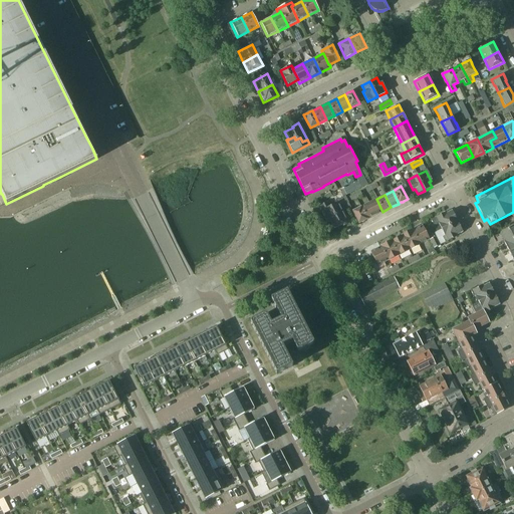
[(327,202),(319,206),(328,223),(329,222),(336,219),(334,215),(338,214),(336,210),(341,207),(340,207),(344,205),(346,211),(350,209),(344,196),(342,197),(337,200),(338,202),(329,207),(327,202)]
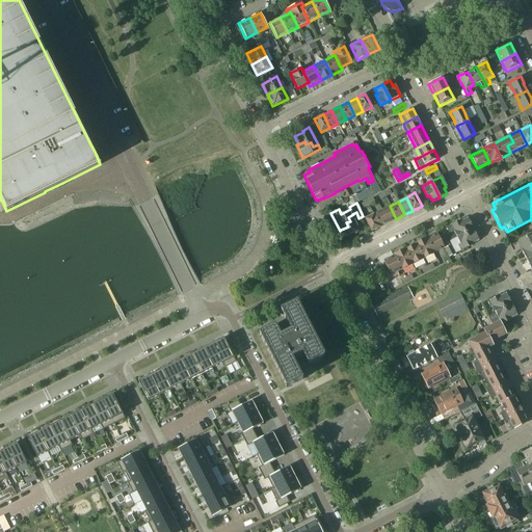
[(390,206),(381,210),(388,223),(396,219),(390,206)]
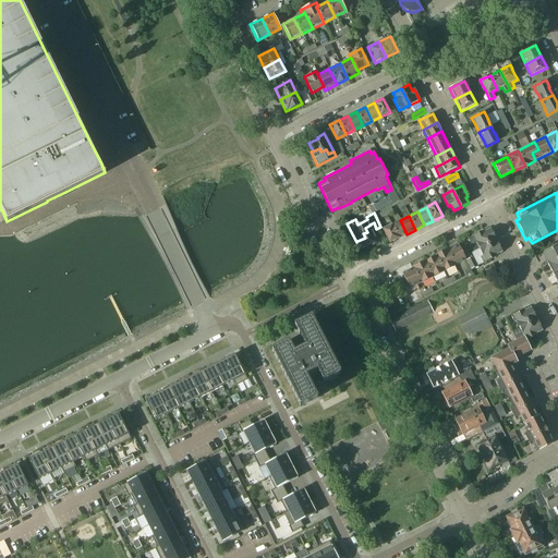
[(400,220),(391,225),(398,239),(407,234),(400,220)]
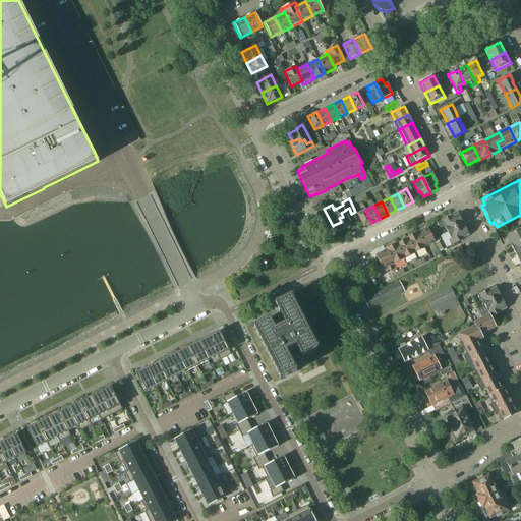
[(354,226),(346,210),(341,213),(343,217),(339,218),(341,222),(334,225),(338,232),(346,228),(347,230),(354,226)]
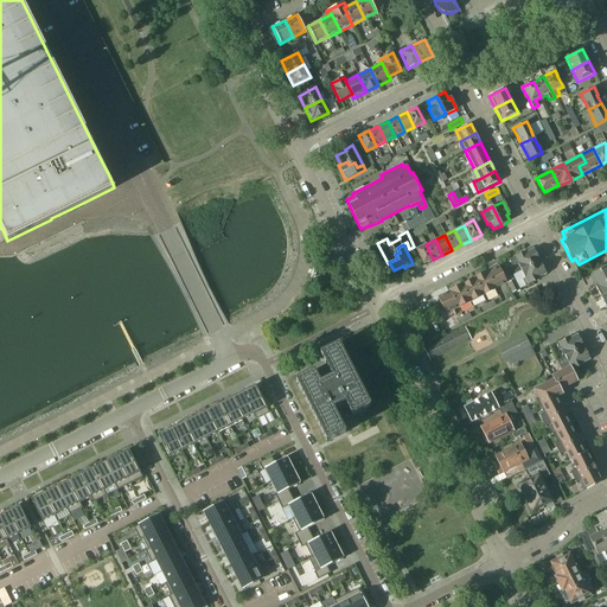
[(415,249),(423,264),(426,263),(428,262),(429,262),(430,261),(433,260),(426,244),(415,249)]
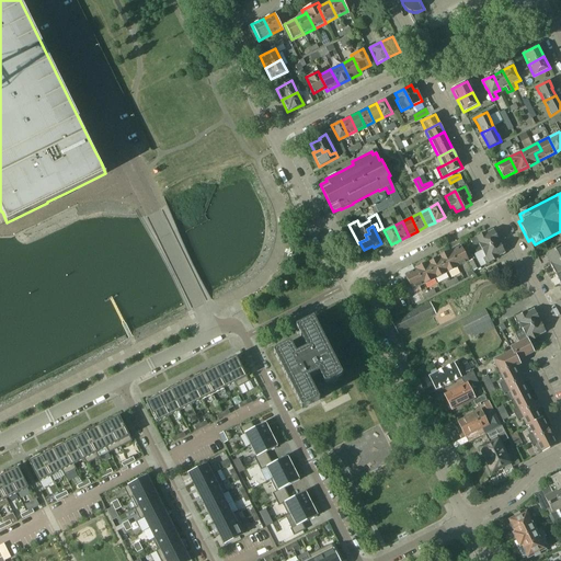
[(487,233),(485,232),(470,240),(477,253),(477,252),(499,241),(493,230),(487,233)]
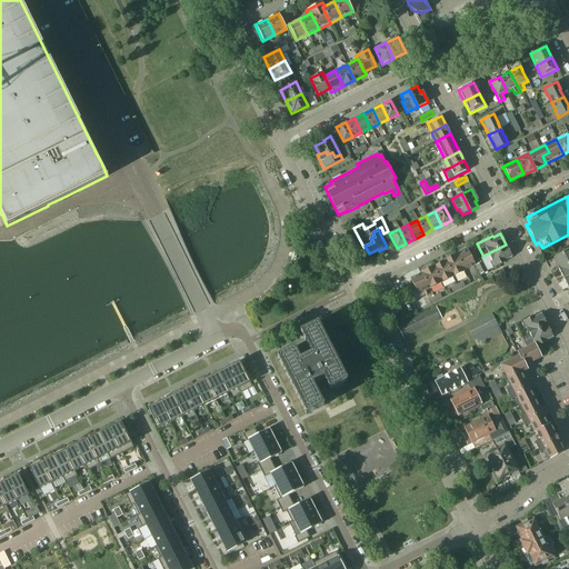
[(506,245),(483,256),(483,257),(487,263),(489,262),(492,269),(506,261),(506,260),(511,257),(506,245)]
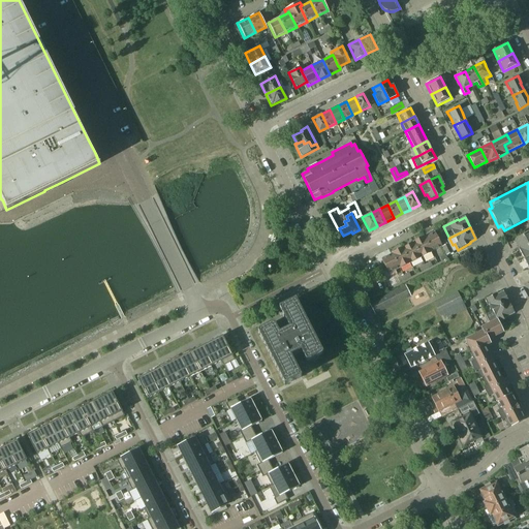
[(528,231),(515,240),(519,249),(520,249),(528,244),(528,231)]
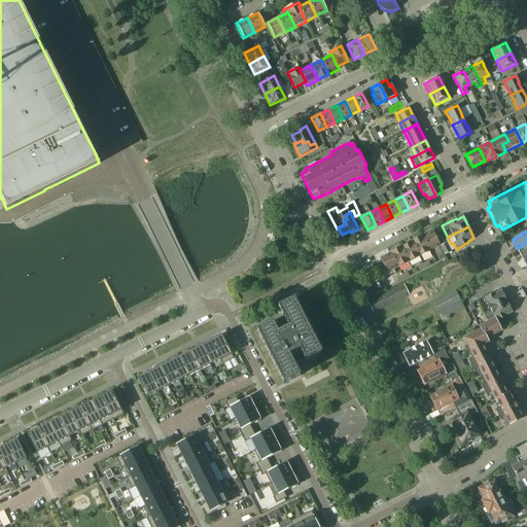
[(432,232),(422,237),(430,251),(440,246),(445,255),(451,252),(446,243),(445,244),(443,240),(442,240),(437,233),(434,234),(432,232)]
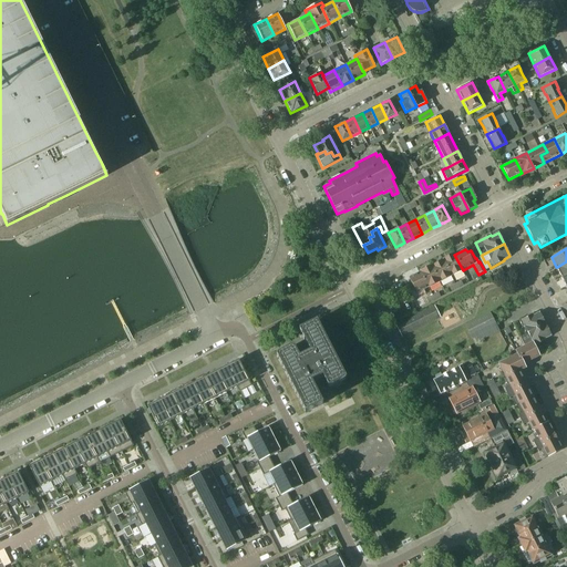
[(442,259),(442,260),(443,260),(451,276),(463,270),(454,255),(453,254),(442,259)]
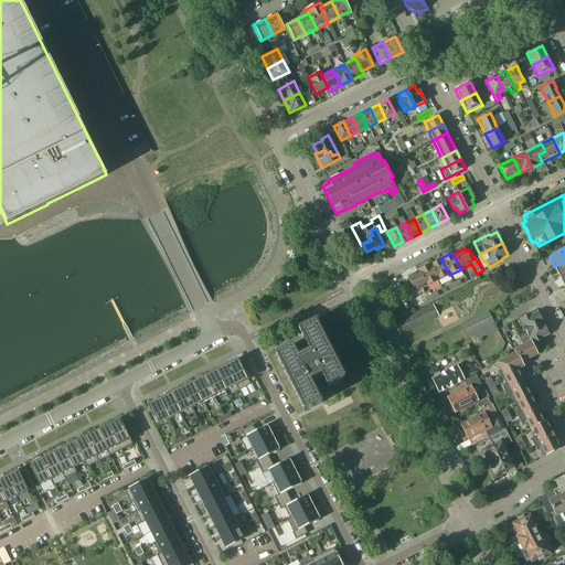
[(440,259),(430,265),(438,281),(449,275),(441,259),(440,259)]
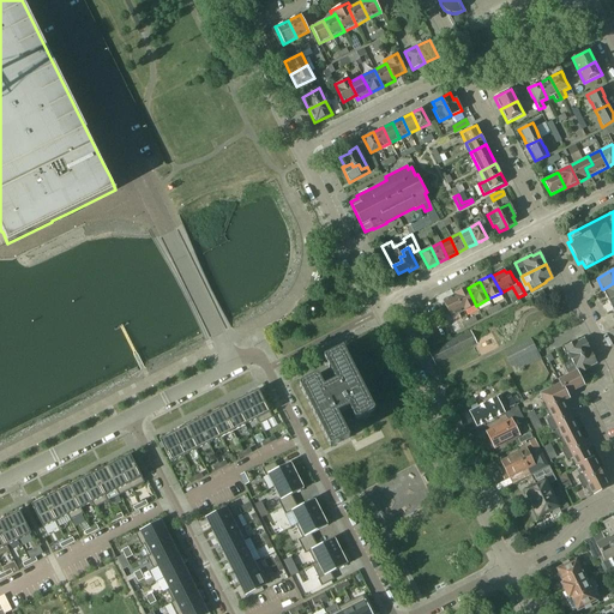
[(613,296),(613,283),(603,289),(602,289),(601,289),(607,300),(613,296)]
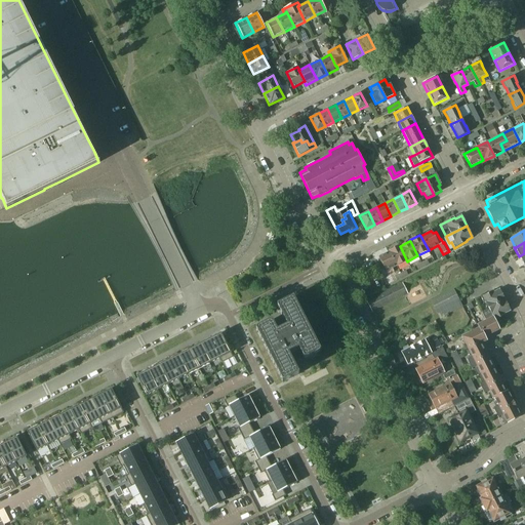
[(388,251),(389,252),(396,267),(407,261),(400,246),(399,245),(388,251)]
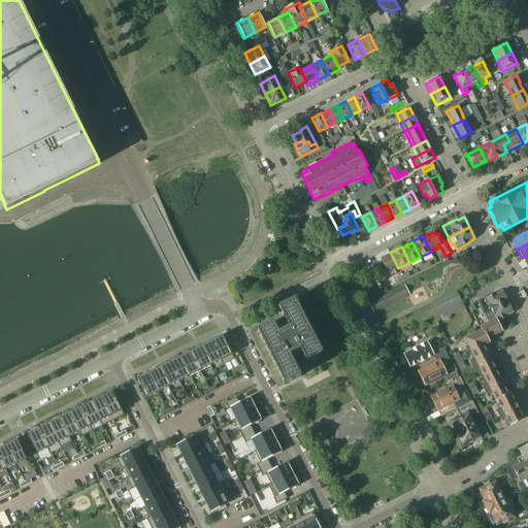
[(388,273),(398,268),(391,254),(380,259),(382,263),(378,264),(383,271),(386,269),(388,273)]
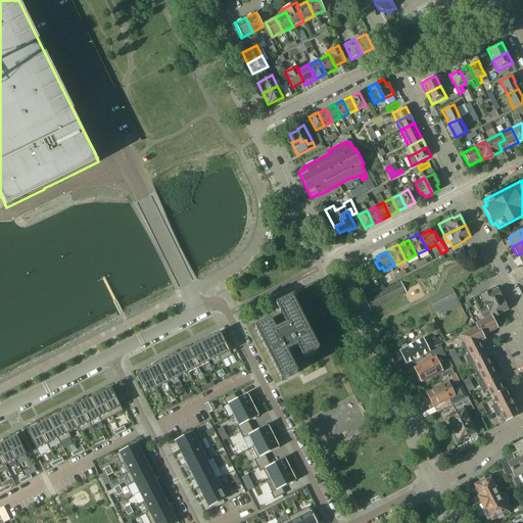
[(370,311),(406,292),(400,283),(365,300),(370,311)]
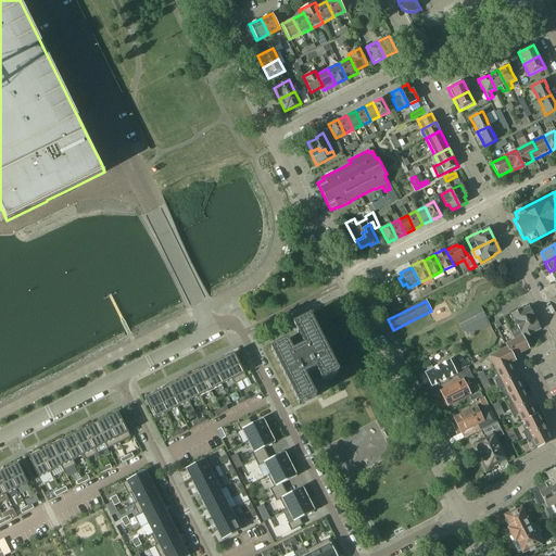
[(510,314),(508,315),(512,320),(514,319),(517,327),(534,318),(528,306),(522,310),(521,308),(510,314)]
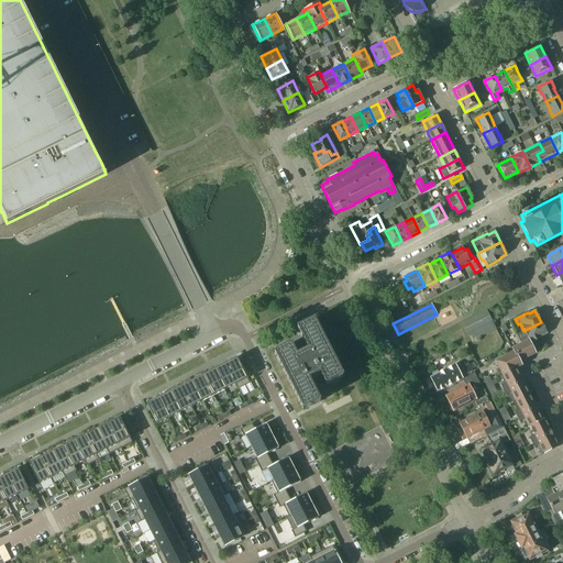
[(495,329),(486,311),(462,323),(471,341),(495,329)]
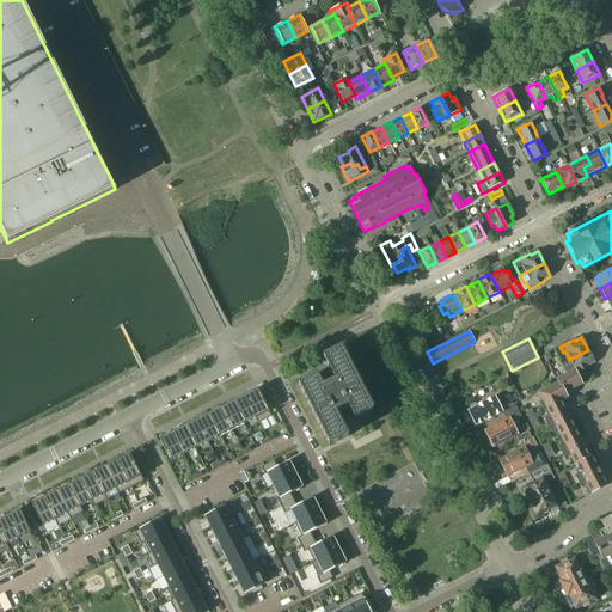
[(373,410),(342,347),(323,357),(334,380),(323,386),(317,374),(298,384),(329,446),(348,436),(336,412),(348,407),(354,420),(373,410)]
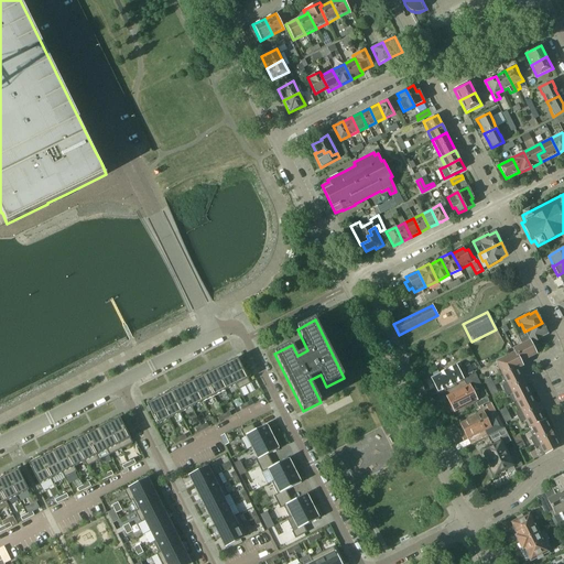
[(542,323),(524,332),(531,345),(542,338),(541,337),(548,334),(542,323)]
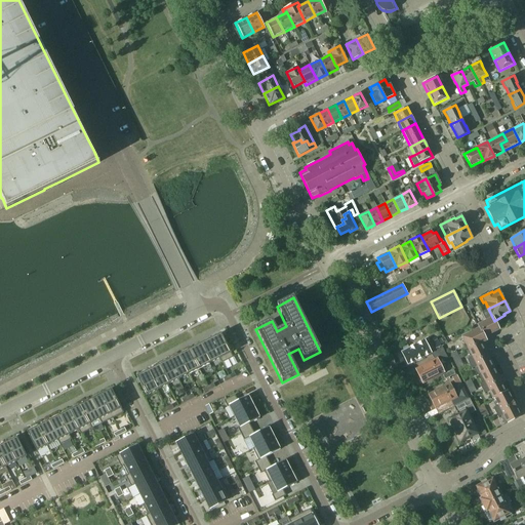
[(485,321),(477,325),(478,328),(479,328),(484,337),(498,330),(494,321),(488,309),(481,313),(485,321)]
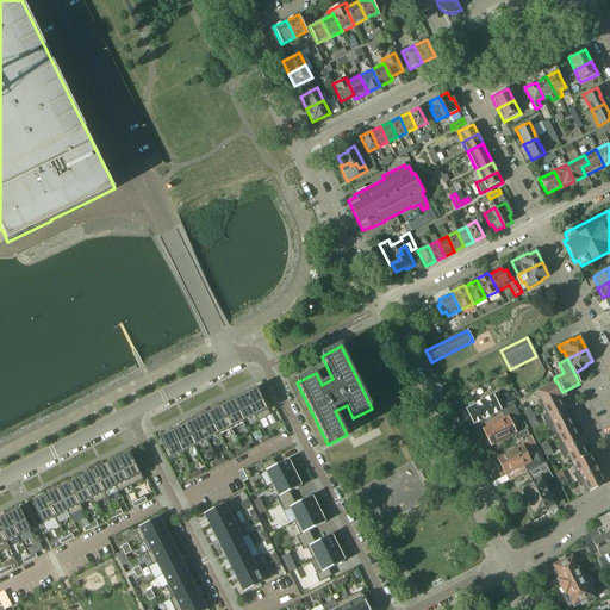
[(556,381),(555,381),(536,392),(543,406),(559,399),(565,397),(562,392),(556,381)]
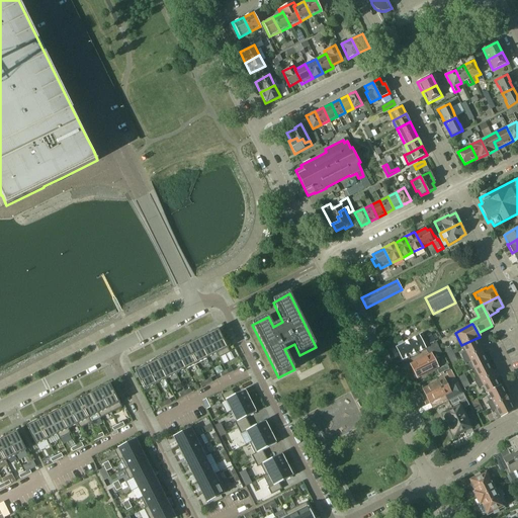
[(218,330),(207,335),(217,354),(216,354),(219,358),(230,353),(218,330)]
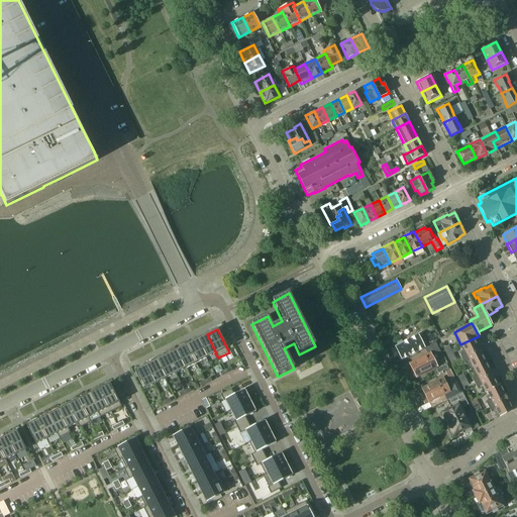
[(216,353),(207,334),(197,339),(206,358),(215,353),(216,353)]
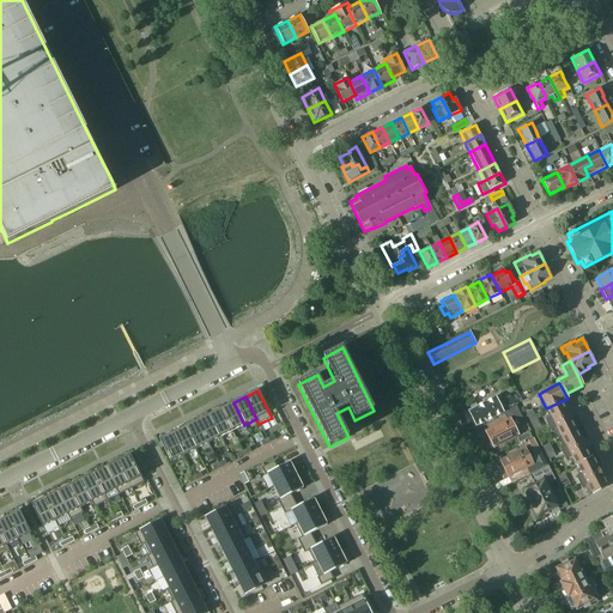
[(469,412),(475,425),(503,412),(502,410),(501,411),(496,400),(497,399),(496,398),(485,404),(483,402),(479,404),(478,407),(469,412)]
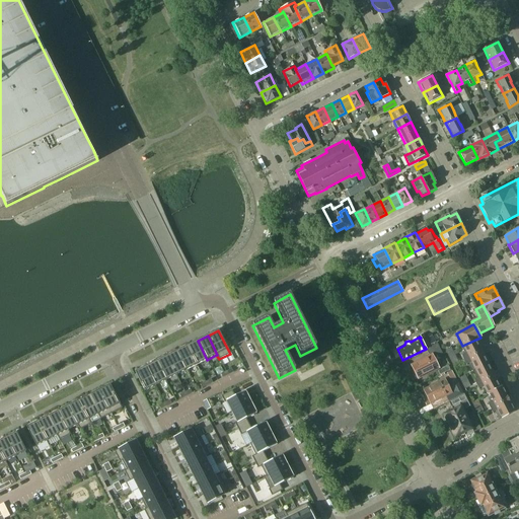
[(488,364),(475,340),(462,346),(466,354),(461,356),(465,365),(470,362),(474,370),(488,364)]
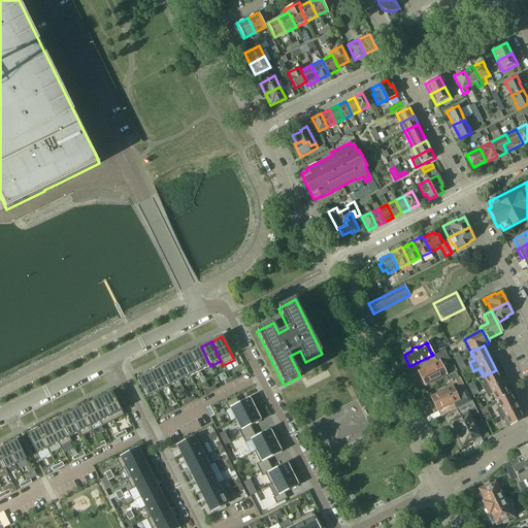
[(210,366),(201,347),(190,352),(200,371),(210,366)]
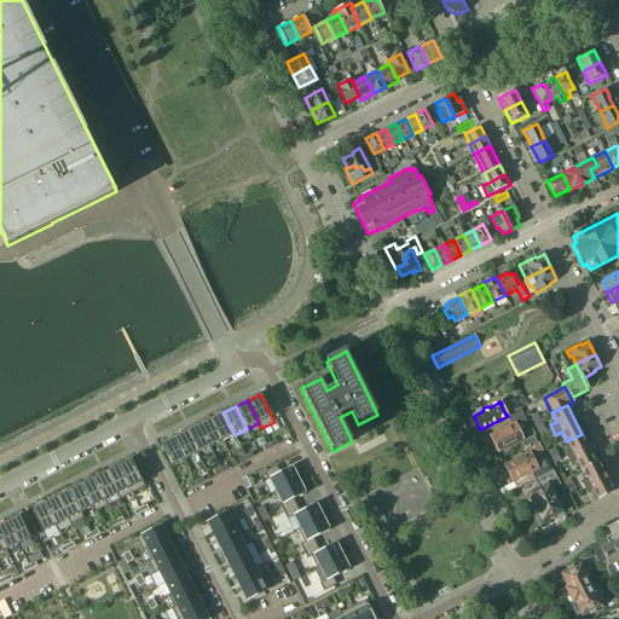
[(235,435),(223,412),(210,418),(221,441),(235,435)]
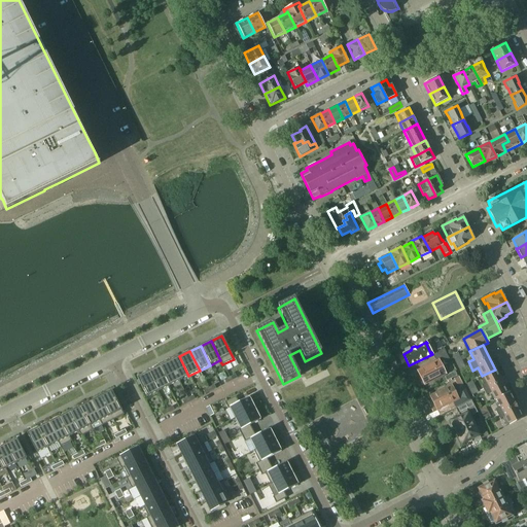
[(188,376),(179,356),(169,362),(178,381),(188,376)]
